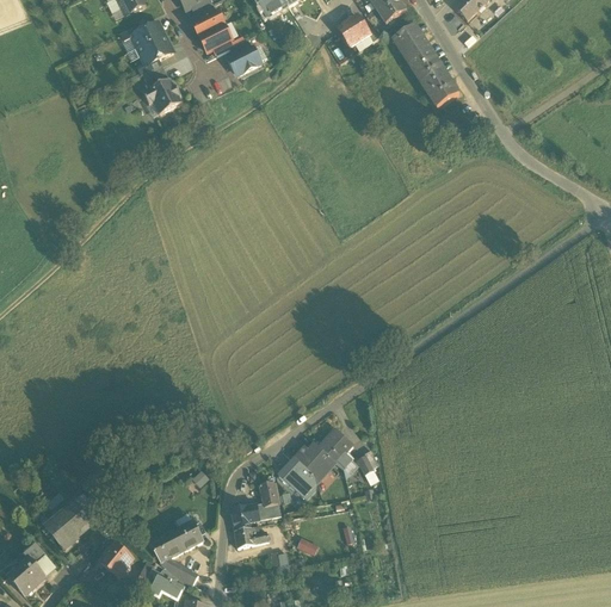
[(113,13),(121,10),(116,0),(113,0),(109,2),(107,2),(113,13)]
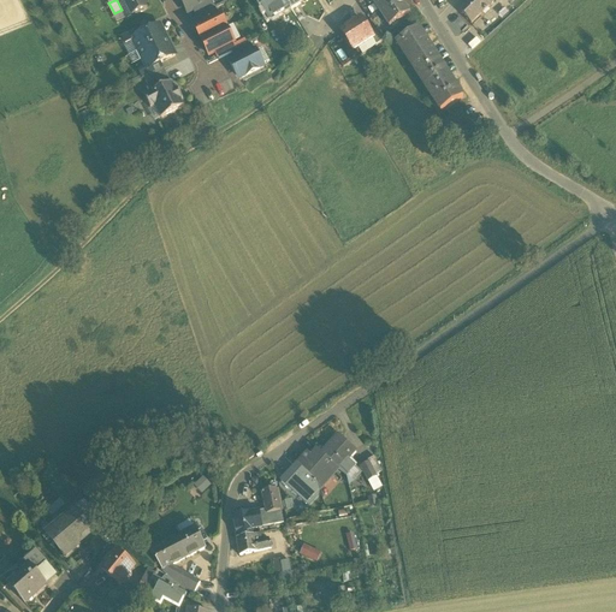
[(117,0),(122,10),(125,17),(125,18),(147,7),(143,0),(117,0)]
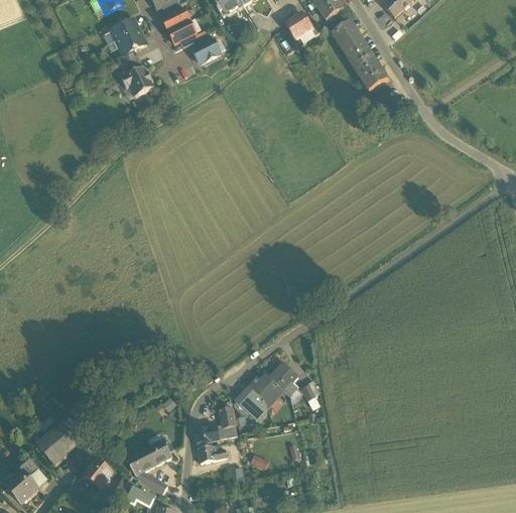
[(152,0),(157,10),(162,8),(177,1),(178,0),(152,0)]
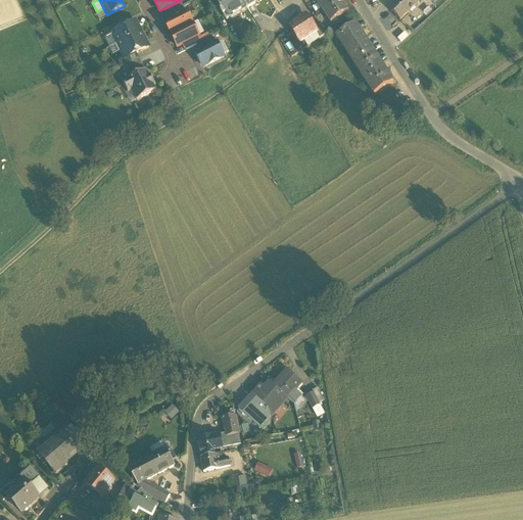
[(229,16),(245,6),(241,0),(222,0),(220,1),(229,16)]
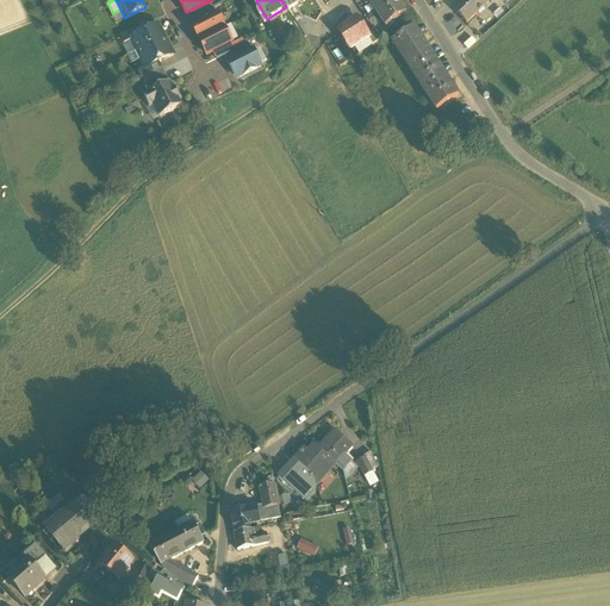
[(369,0),(386,25),(406,12),(398,0),(369,0)]
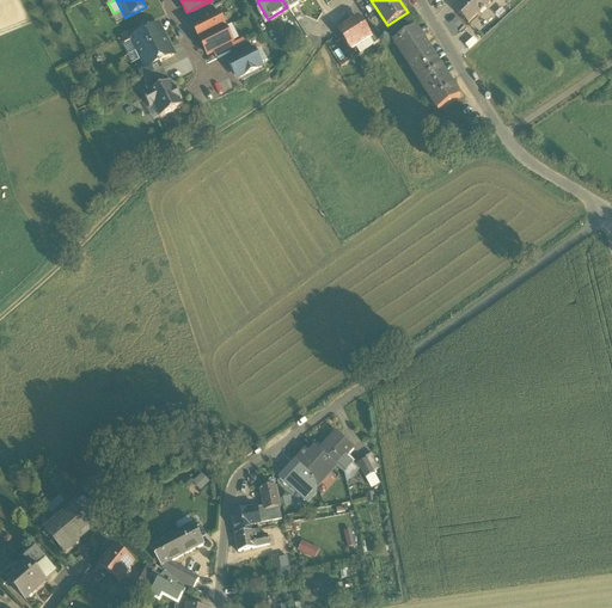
[(464,0),(454,8),(467,23),(485,6),(479,0),(464,0)]
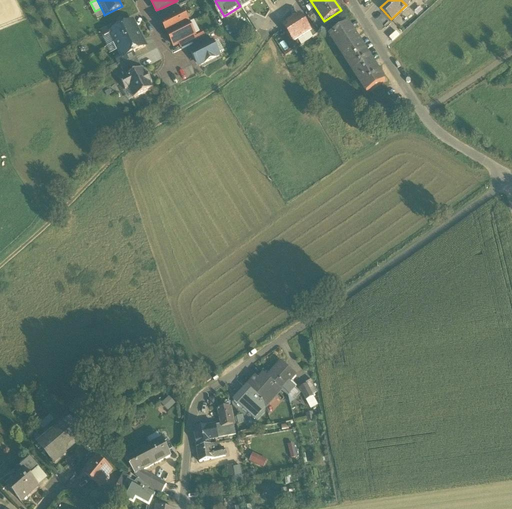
[(161,8),(164,13),(179,6),(176,1),(161,8)]
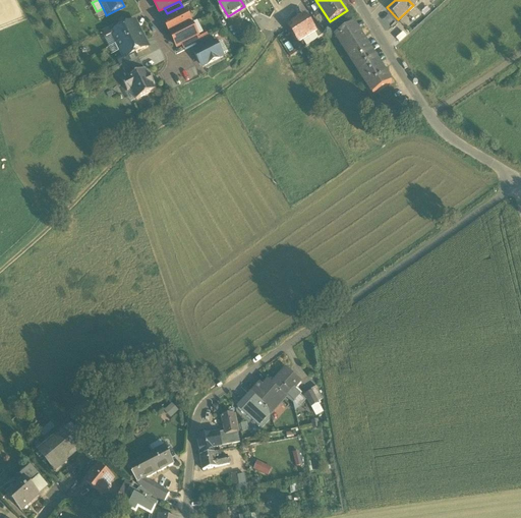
[(184,11),(182,6),(167,13),(170,19),(184,11)]
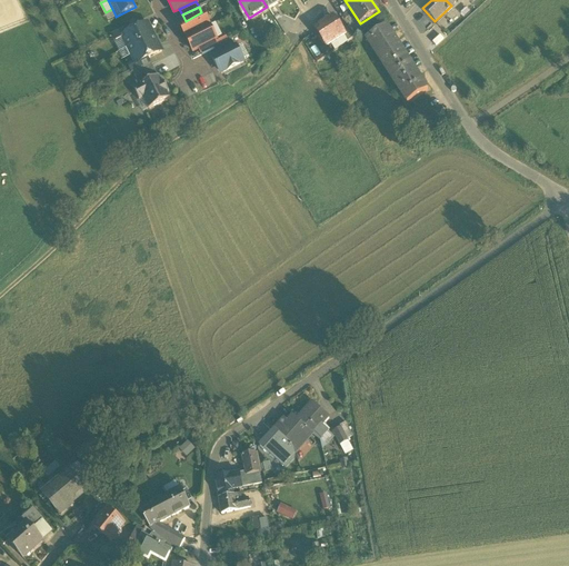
[(112,9),(106,12),(109,19),(116,16),(112,9)]
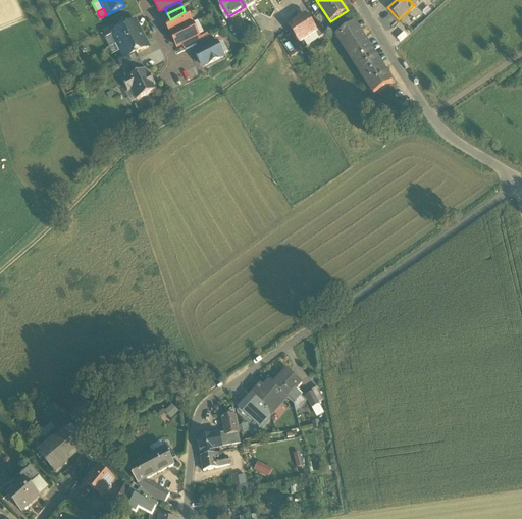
[(165,21),(171,35),(192,23),(186,11),(185,11),(170,19),(165,21)]
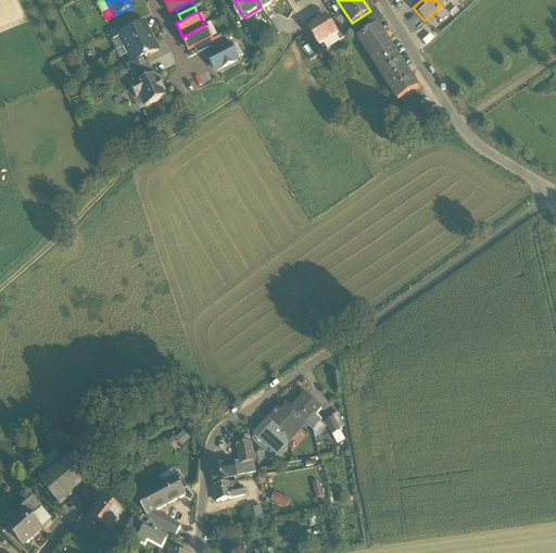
[(319,42),(323,39),(336,32),(337,32),(330,22),(326,14),(320,17),(319,16),(313,21),(314,22),(308,25),(314,34),(313,37),(315,39),(318,40),(319,42)]
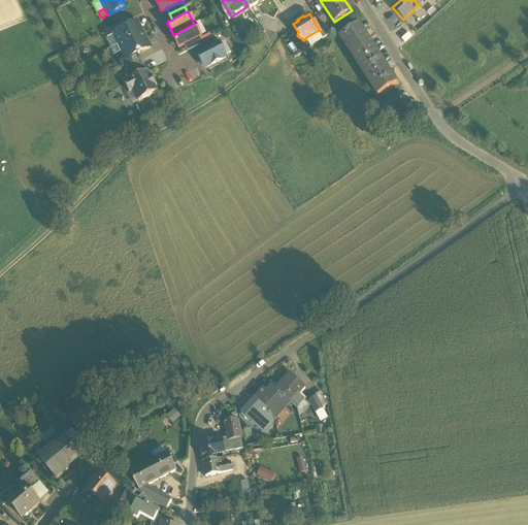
[(319,30),(323,36),(328,32),(319,17),(314,21),(320,30),(319,30)]
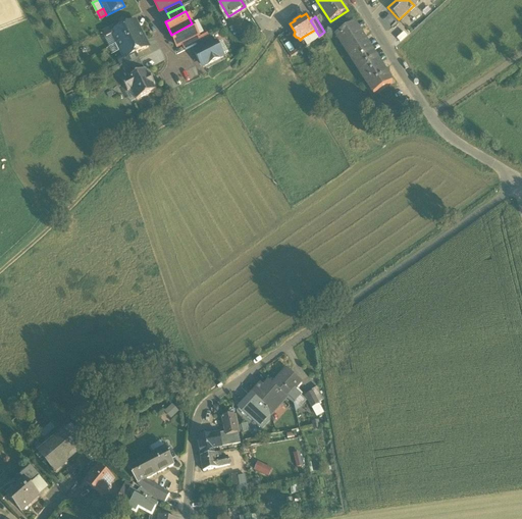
[(192,23),(198,36),(204,33),(198,20),(192,23)]
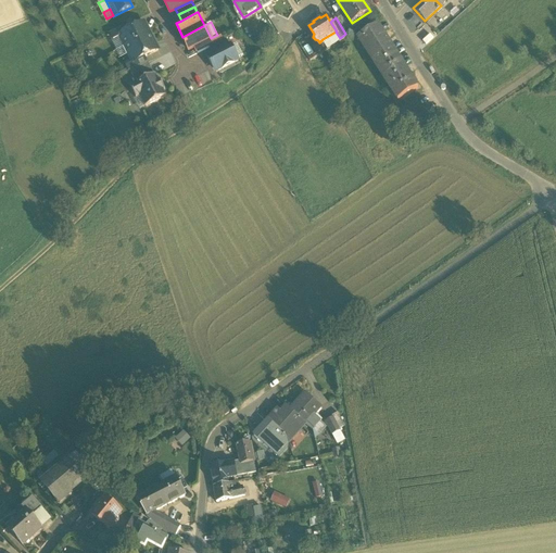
[(133,60),(134,62),(143,57),(158,50),(144,23),(126,32),(119,35),(121,36),(129,53),(133,60)]
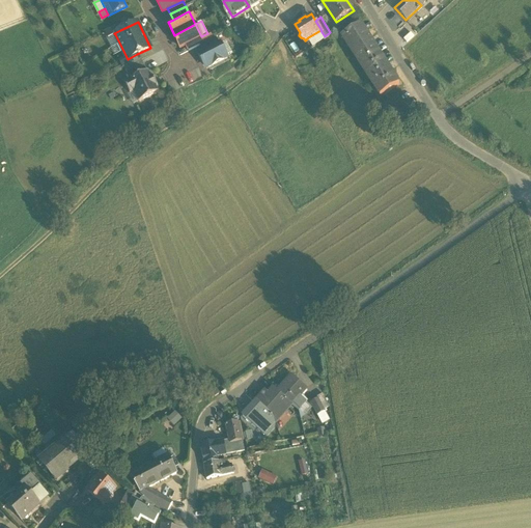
[(341,34),(381,94),(399,83),(361,22),(341,34)]
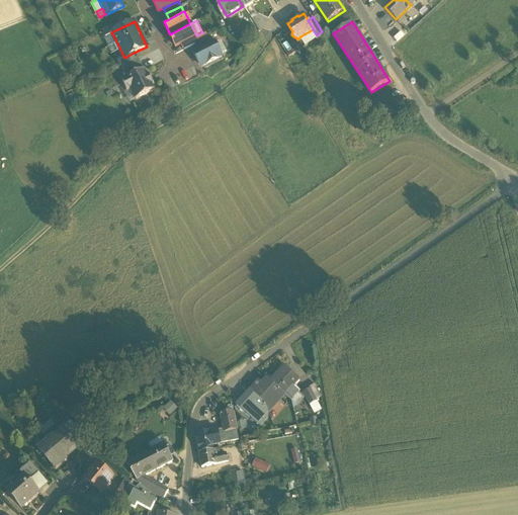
[(196,35),(190,23),(170,34),(176,47),(181,45),(196,36),(197,36),(196,35)]
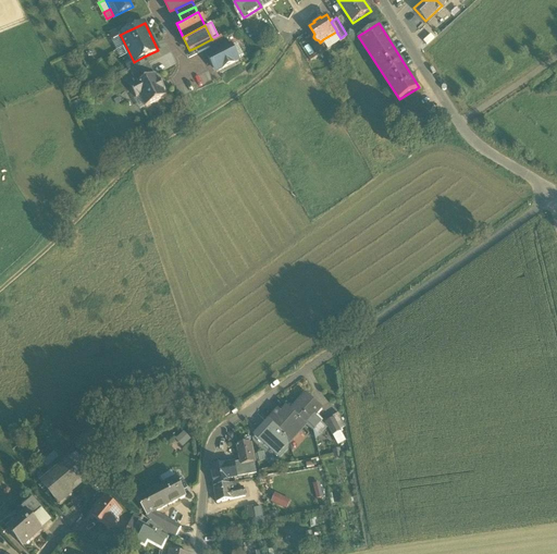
[(111,32),(114,39),(121,36),(120,35),(126,32),(123,26),(111,32)]
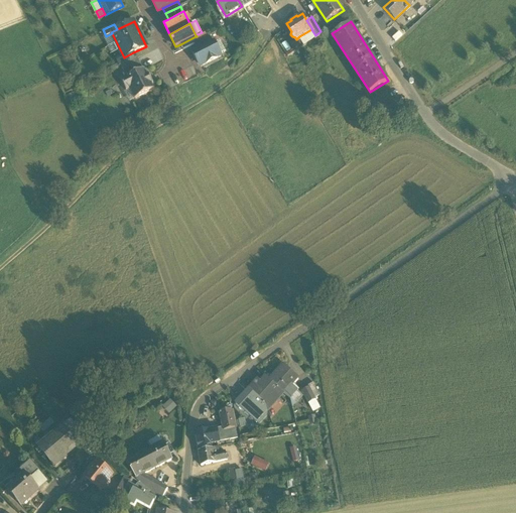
[(315,35),(311,29),(299,36),(303,43),(315,35)]
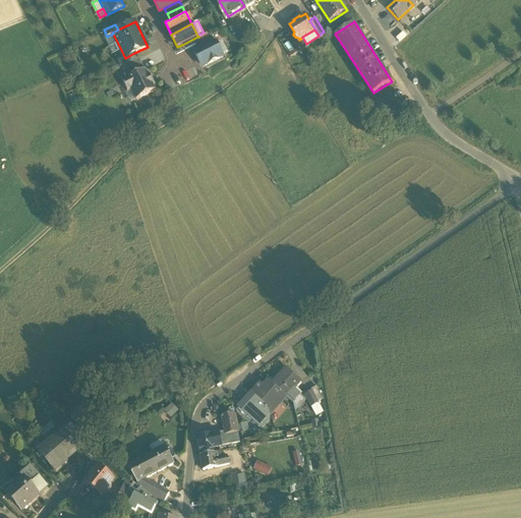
[(112,54),(121,50),(113,34),(107,37),(104,38),(112,54)]
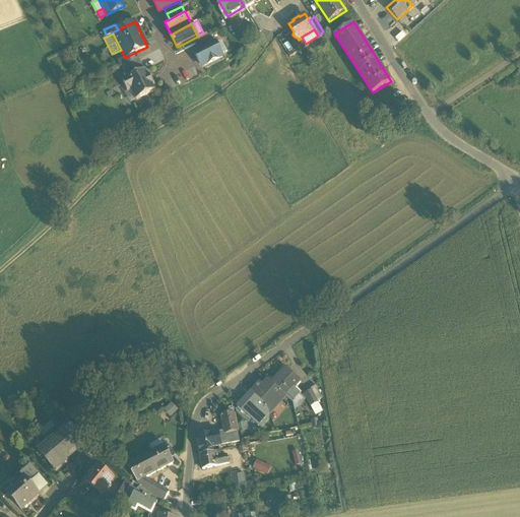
[(211,37),(199,43),(197,37),(182,45),(185,50),(196,44),(200,51),(214,43),(211,37)]
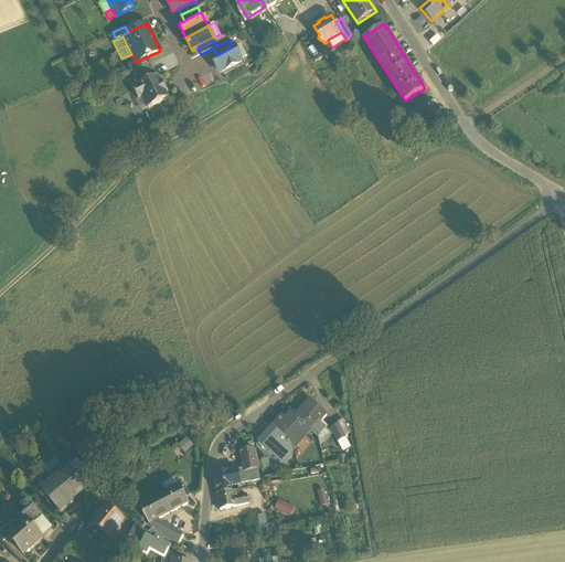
[(235,48),(242,61),(247,57),(242,44),(235,48)]
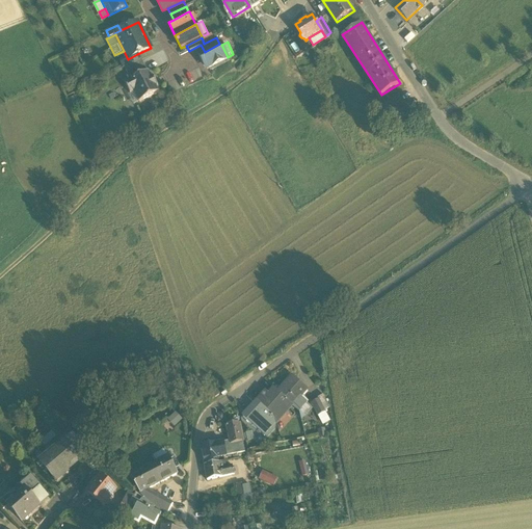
[(206,67),(209,68),(228,58),(228,57),(221,45),(220,44),(219,44),(205,52),(200,54),(206,67)]
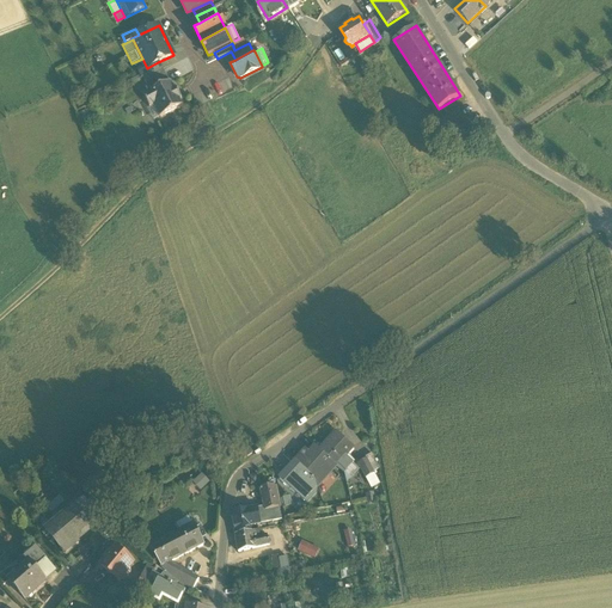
[(144,78),(161,68),(158,62),(147,68),(146,66),(139,69),(142,78),(144,78)]
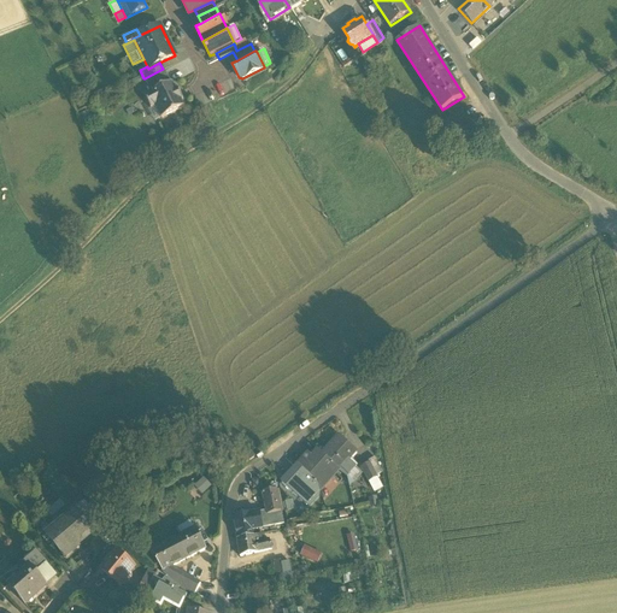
[(164,69),(163,69),(145,78),(152,93),(171,83),(164,69)]
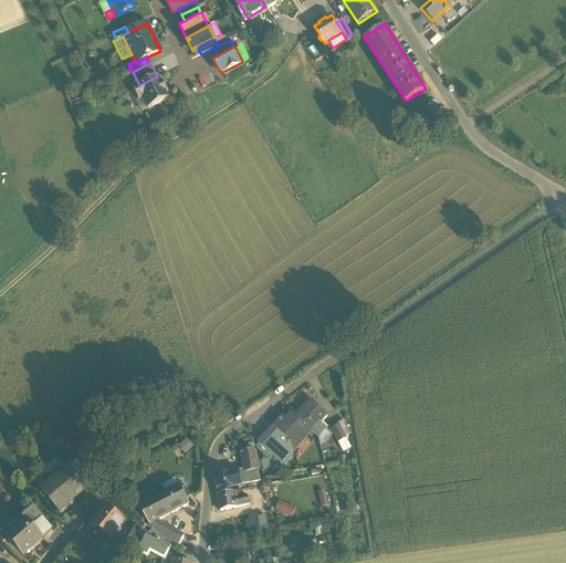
[(144,96),(149,108),(169,98),(167,92),(168,91),(164,81),(161,82),(158,75),(157,76),(139,85),(133,87),(138,100),(144,96)]
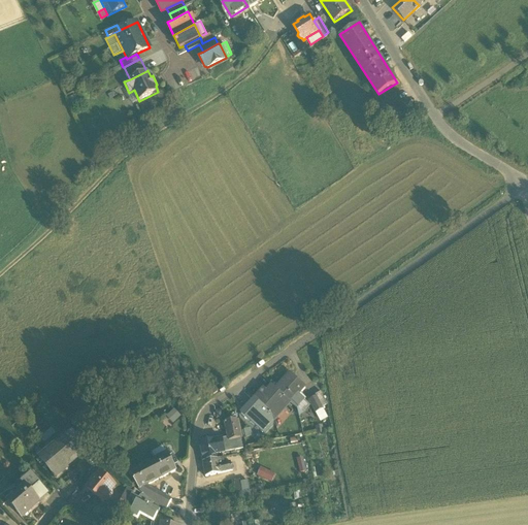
[(132,104),(139,101),(134,90),(129,93),(127,94),(132,104)]
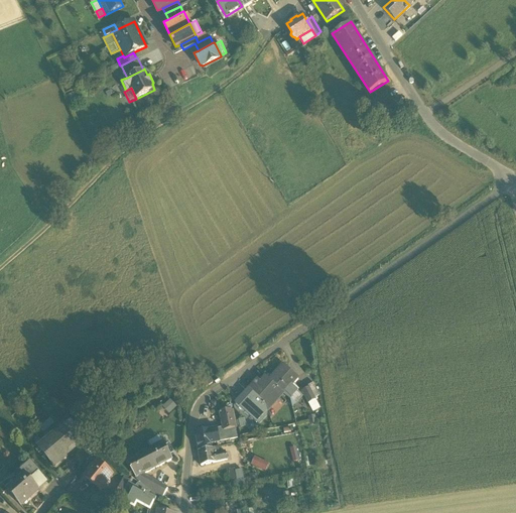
[(363,107),(365,111),(374,105),(372,102),(363,107)]
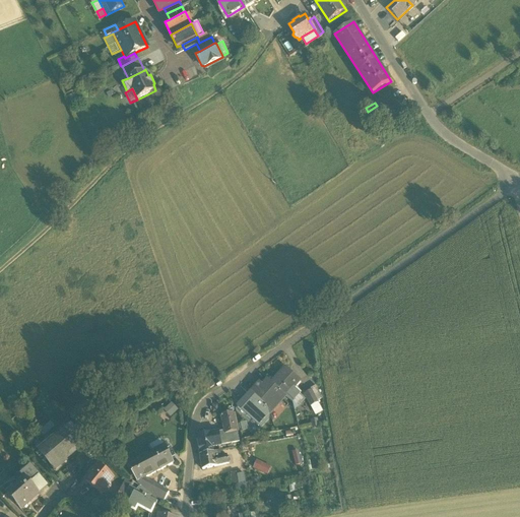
[(285,366),(272,381),(285,394),(294,385),(300,379),(285,366)]
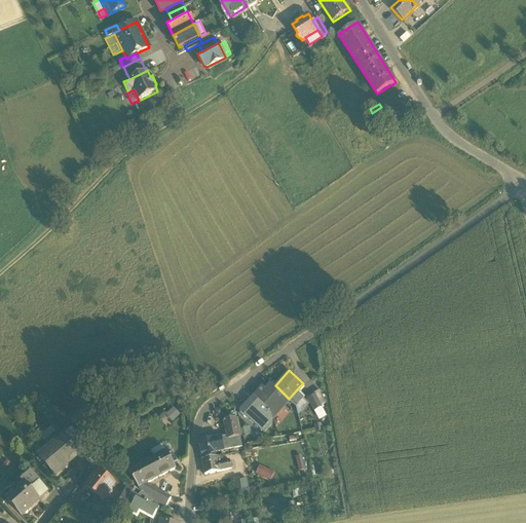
[(273,416),(289,399),(275,385),(271,382),(266,388),(263,385),(255,395),(271,409),(273,416)]
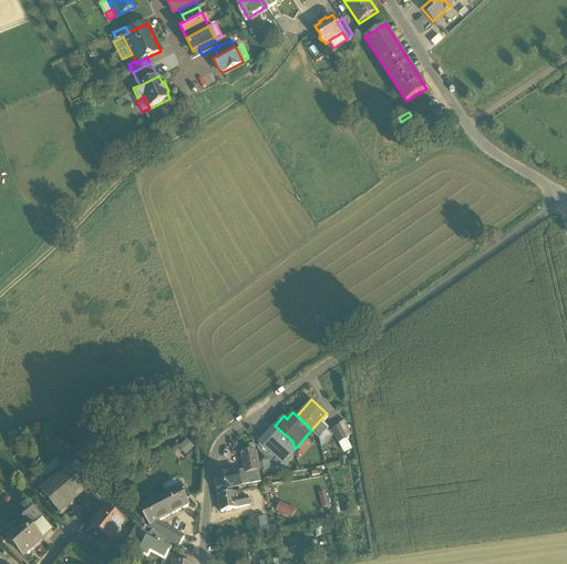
[(339,421),(339,423),(346,436),(351,432),(344,418),(339,421)]
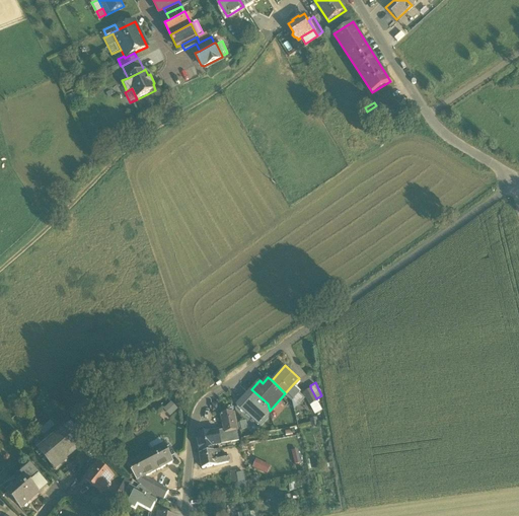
[(300,390),(293,384),(285,393),(292,398),(299,390),(300,390)]
